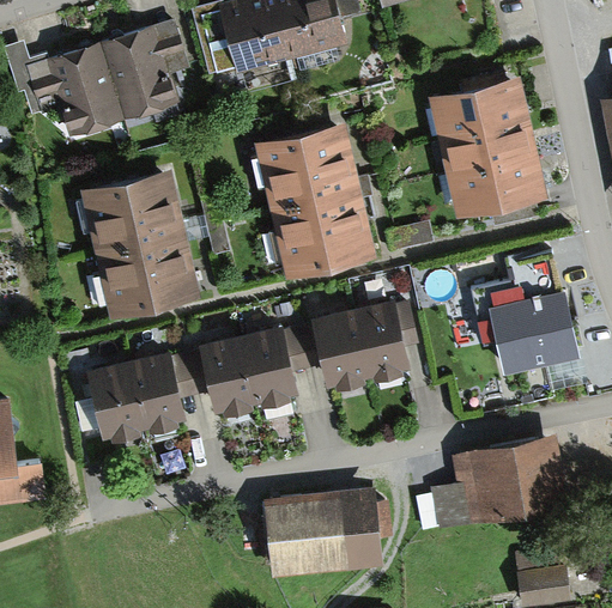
[(223,0),(192,8),(210,76),(236,68),(237,74),(349,44),(341,20),(362,14),(357,0),(237,0),(223,4),(223,0)]
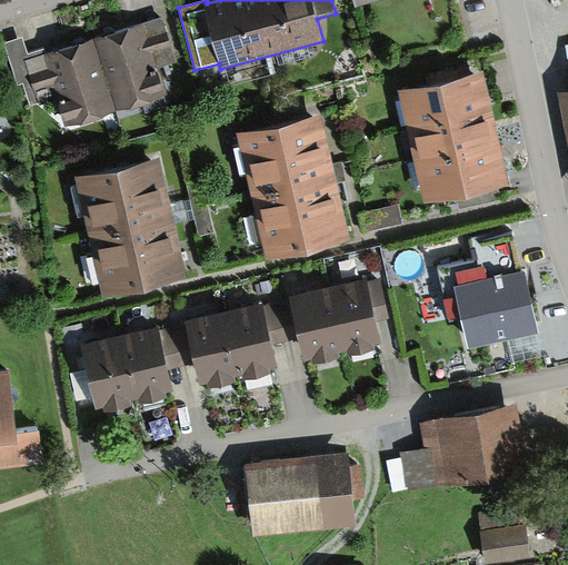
[(93,38),(116,111),(166,96),(157,67),(173,62),(160,18),(93,38)]
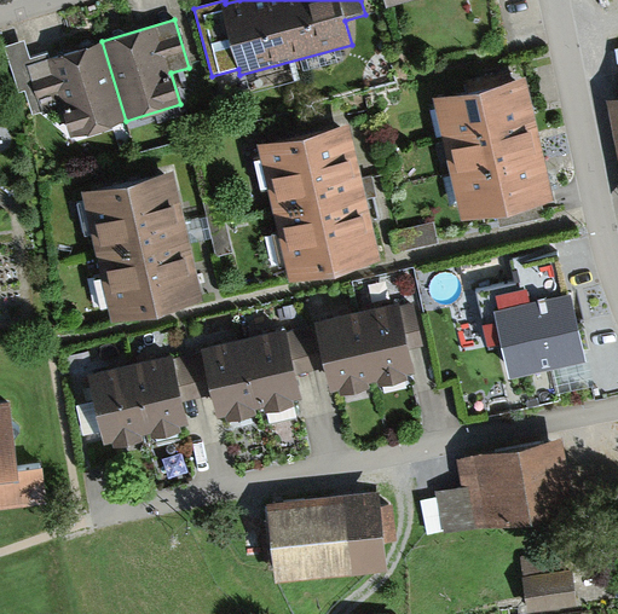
[(126,121),(102,41),(50,57),(48,52),(30,58),(24,39),(3,46),(17,94),(24,92),(33,117),(61,109),(70,138),(126,121)]
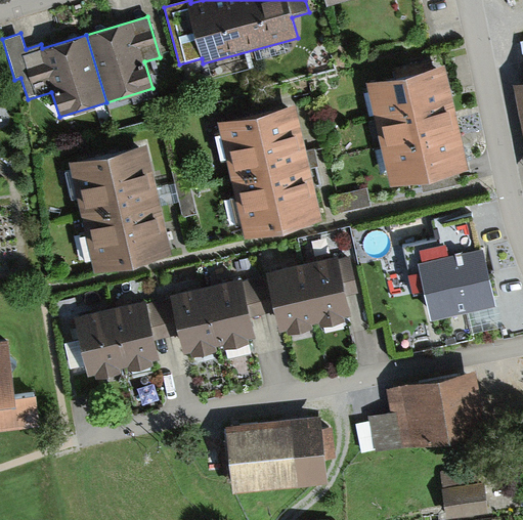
[(521,79),(511,81),(522,146),(522,38),(514,41),(521,79)]
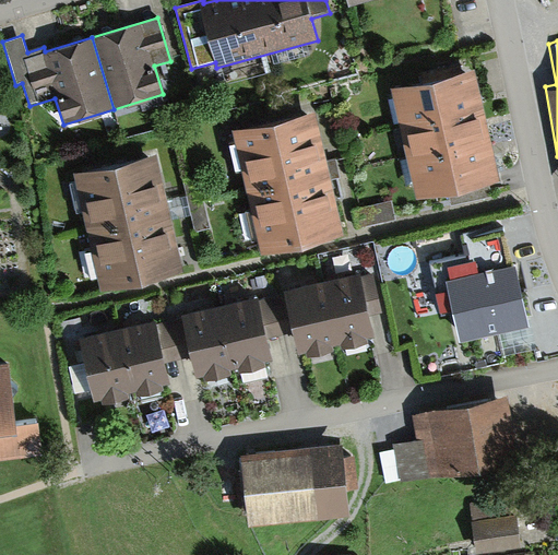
[(474,71),(391,91),(417,202),(447,195),(451,213),(493,203),(489,186),(500,182),(474,71)]
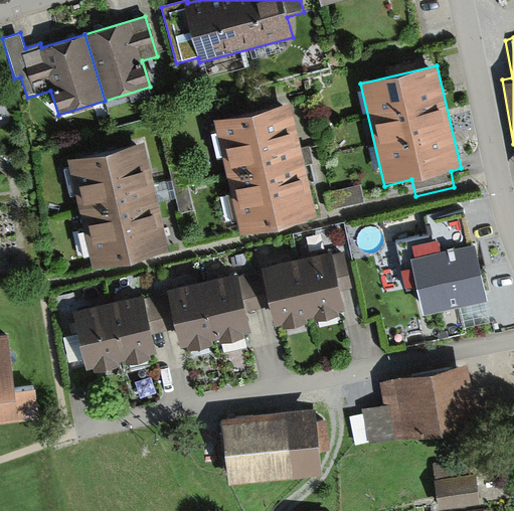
[(214,123),(241,236),(318,218),(305,163),(291,105),(214,123)]
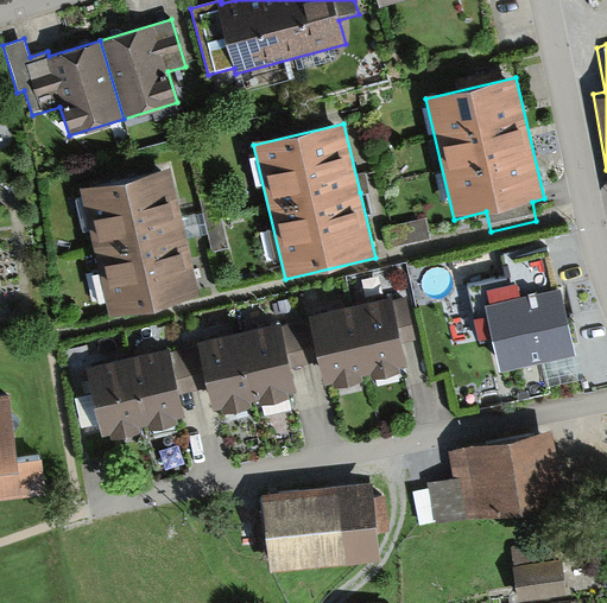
[(170,171),(81,192),(111,318),(200,297),(185,237),(170,171)]
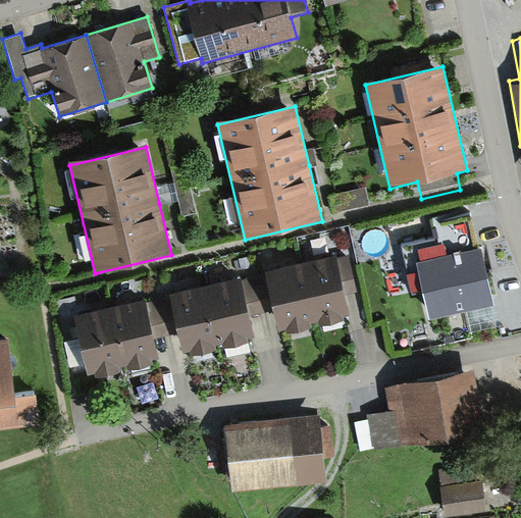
[(185,165),(170,168),(183,217),(197,213),(185,165)]
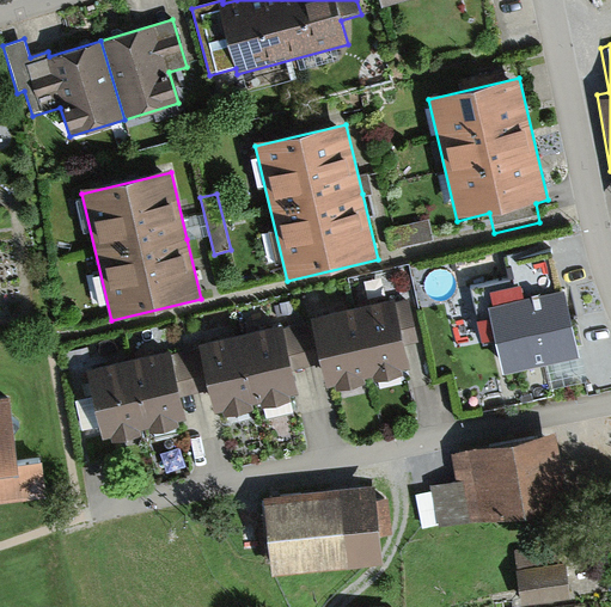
[(429,221),(385,232),(389,250),(434,239),(429,221)]
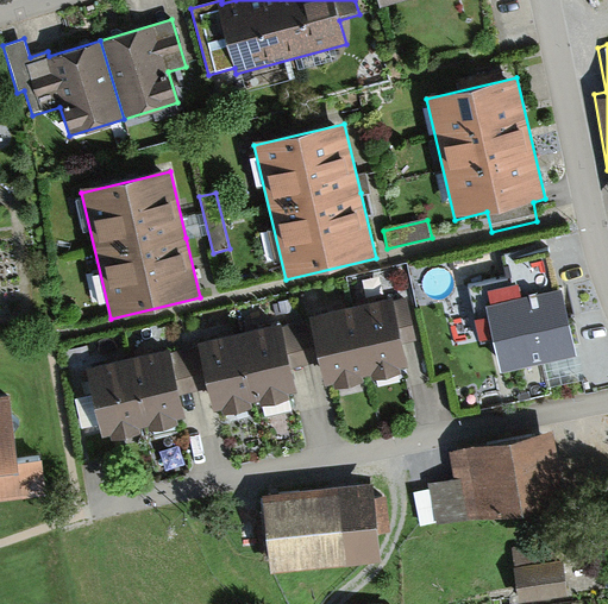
[(507,285),(467,294),(474,325),(486,322),(497,378),(577,362),(561,290),(555,291),(546,253),(502,263),(507,285)]
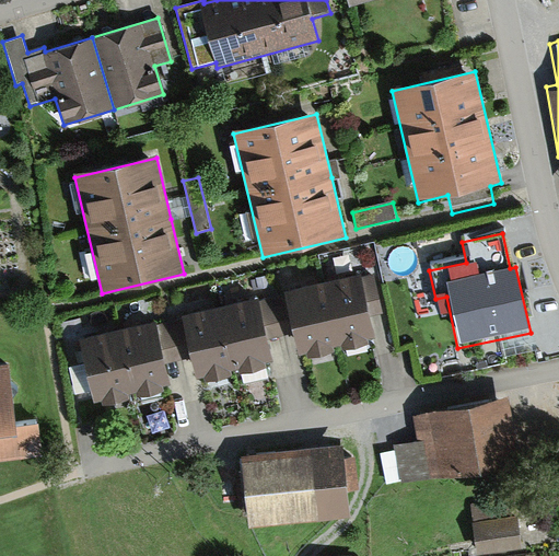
[(360,279),(283,297),(284,300),(293,338),(298,361),(306,359),(307,363),(334,358),(333,352),(340,350),(341,356),(370,349),(369,345),(374,344),(370,322),(361,282),(360,279)]
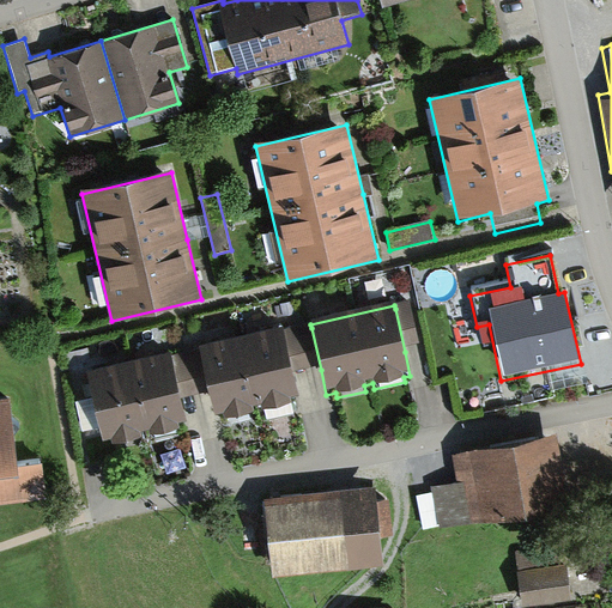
[(410,305),(395,309),(405,352),(419,348),(410,305)]
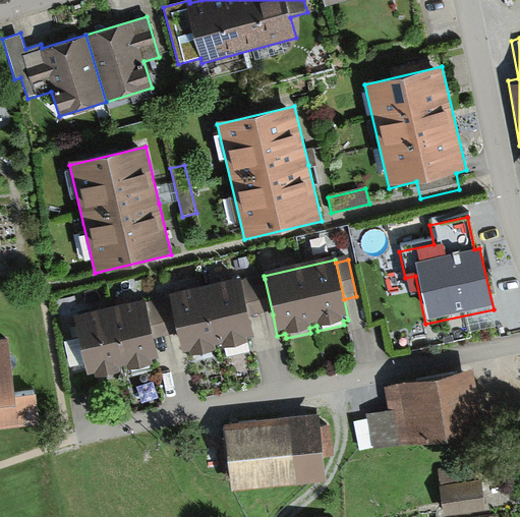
[(273,314),(265,279),(240,284),(248,321),(273,314)]
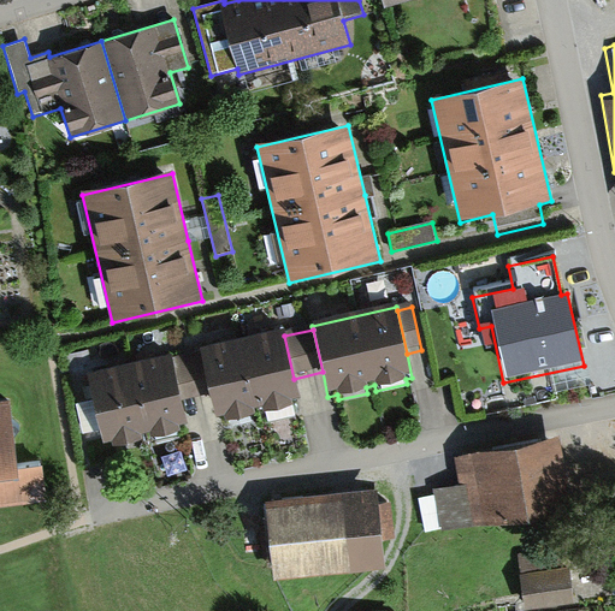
[(283,331),(196,353),(197,356),(208,398),(214,422),(225,420),(226,425),(254,417),(253,413),(262,410),(264,415),(291,409),(291,404),(300,403),(294,379),(284,336),(283,331)]
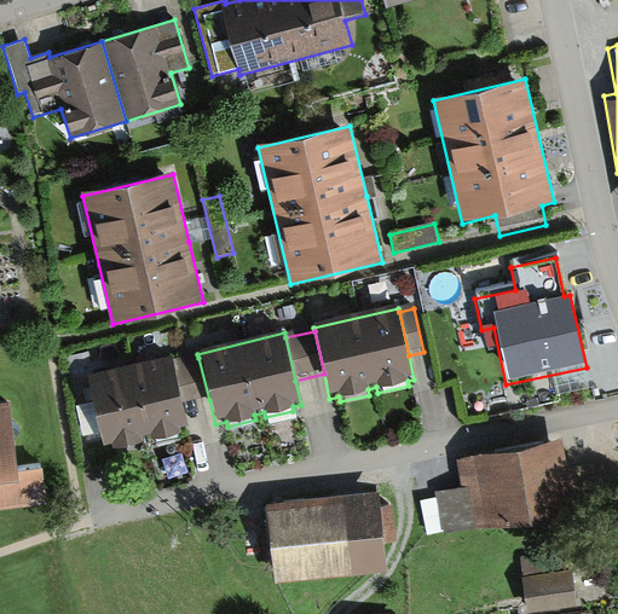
[(198,358),(172,364),(183,407),(209,400),(198,358)]
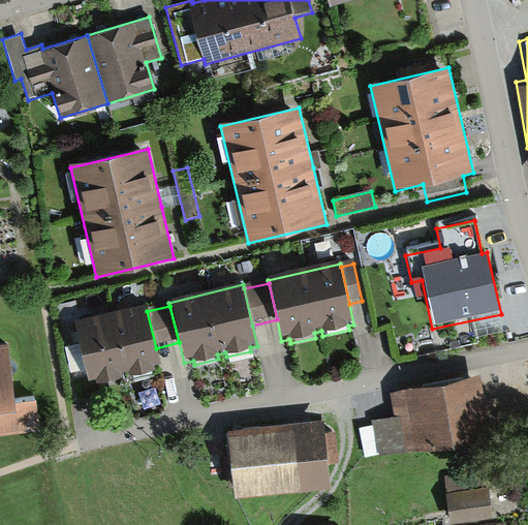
[(146,308),(72,325),(87,384),(96,382),(97,388),(121,381),(120,377),(129,375),(130,380),(155,374),(154,370),(160,368),(156,348),(147,311),(146,308)]
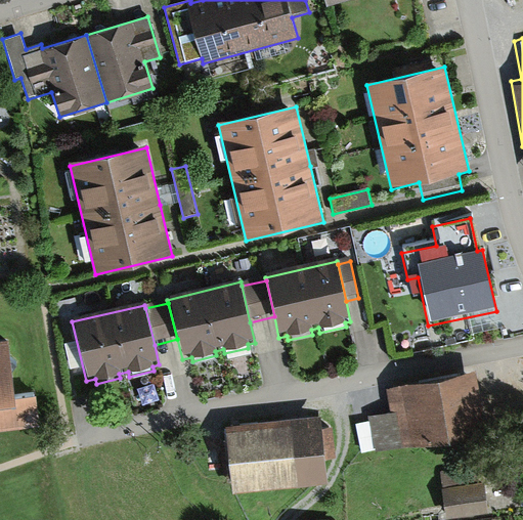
[(0,435),(40,431),(36,400),(15,402),(9,346),(0,347),(0,435)]
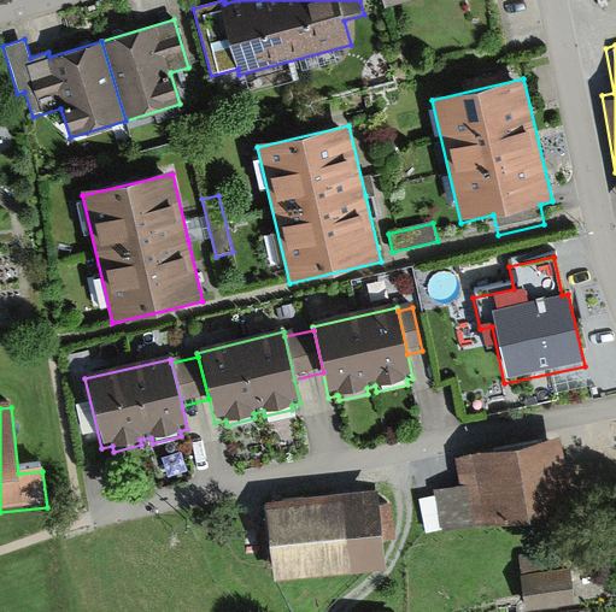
[(558,439),(453,460),(458,483),(435,488),(444,530),(572,504),(558,439)]
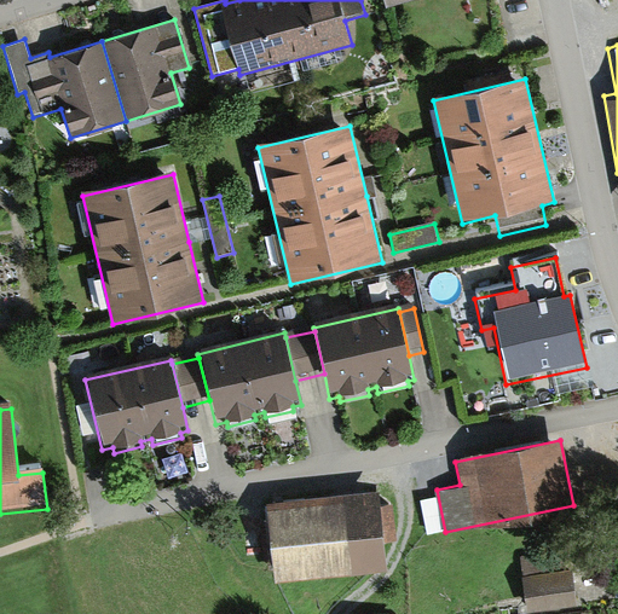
[(370,492),(250,504),(256,575),(377,563),(370,492)]
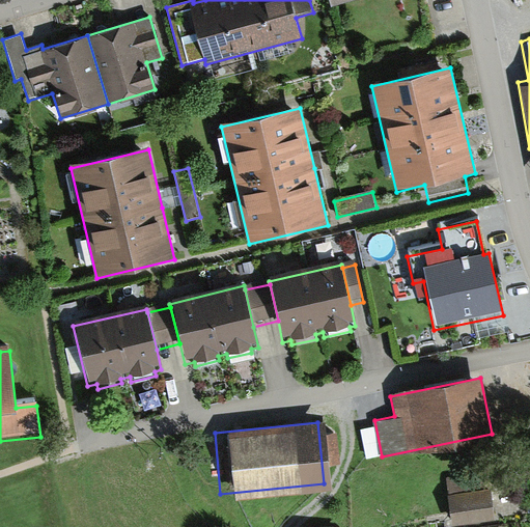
[(482,475),(445,480),(452,526),(458,526),(495,520),(491,488),(484,489),(482,475)]
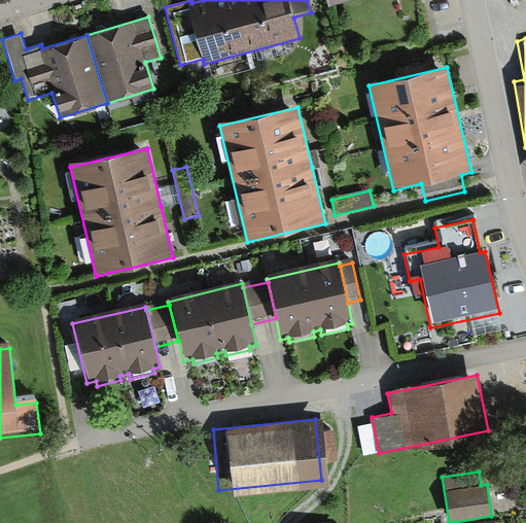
All buildings are outlined.
